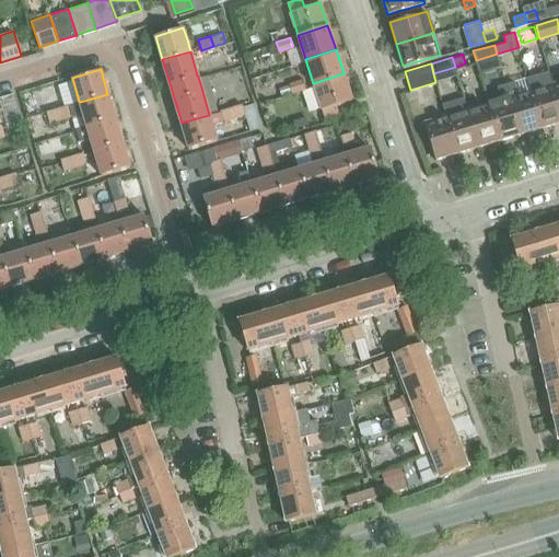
[(558,120),(558,105),(552,82),(548,70),(527,77),(542,126),(558,120)]
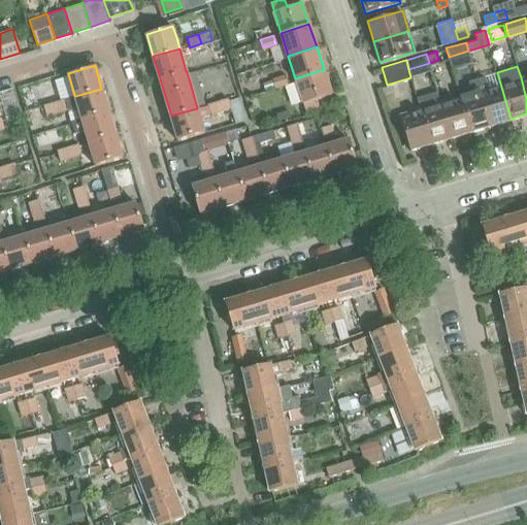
[(324,69),(295,78),(305,109),(319,105),(316,97),(331,92),(324,69)]
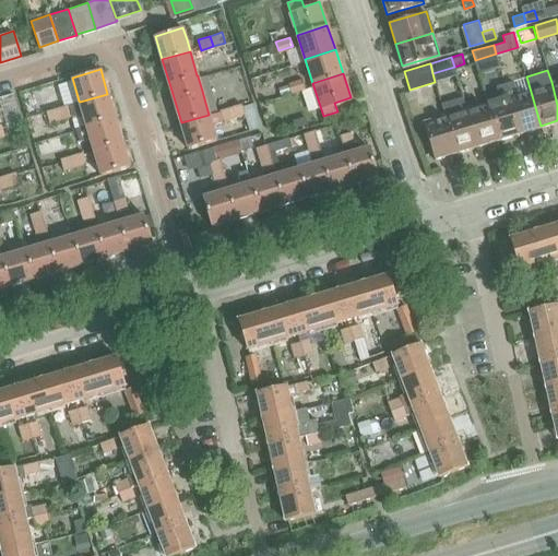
[(541,126),(526,77),(505,83),(520,132),(541,126)]
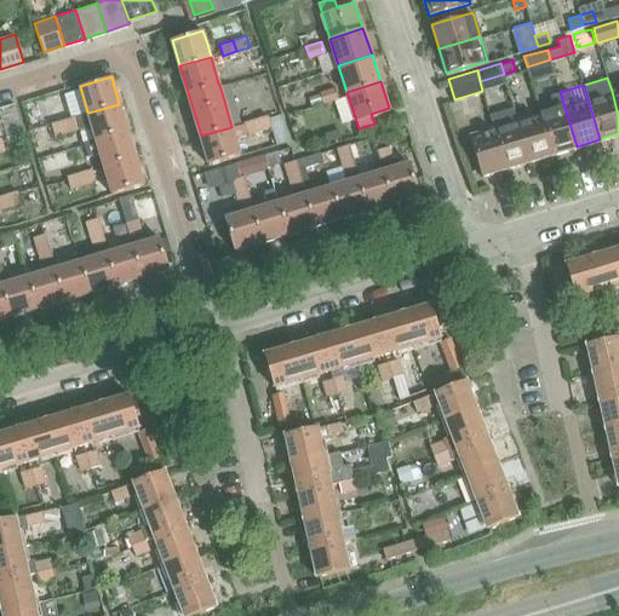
[(334,87),(320,91),(321,95),(324,101),(337,96),(334,87)]
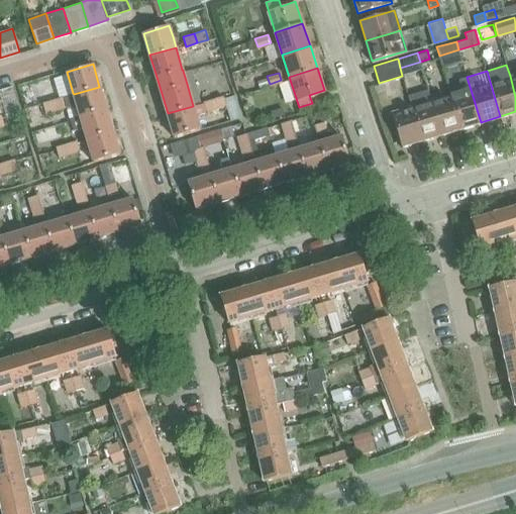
[(266,77),(258,80),(260,87),(268,84),(266,77)]
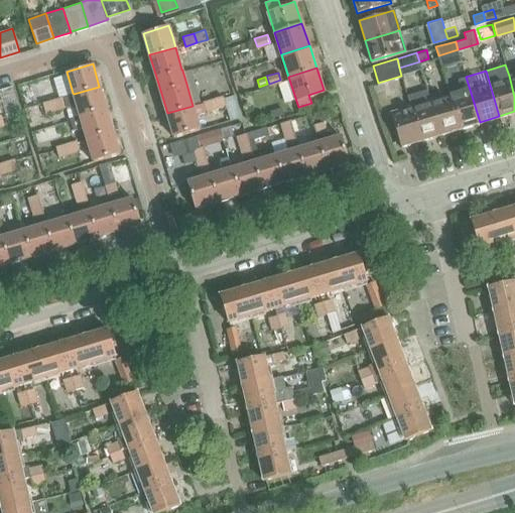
[(480,122),(466,77),(458,79),(461,90),(449,93),(460,127),(480,122)]
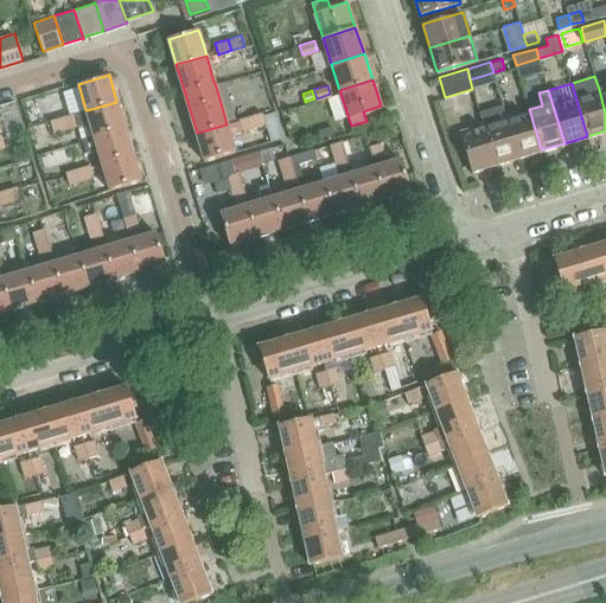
[(87,110),(85,109),(75,113),(74,111),(62,115),(65,127),(77,123),(78,124),(89,121),(94,135),(125,127),(116,102),(87,110)]
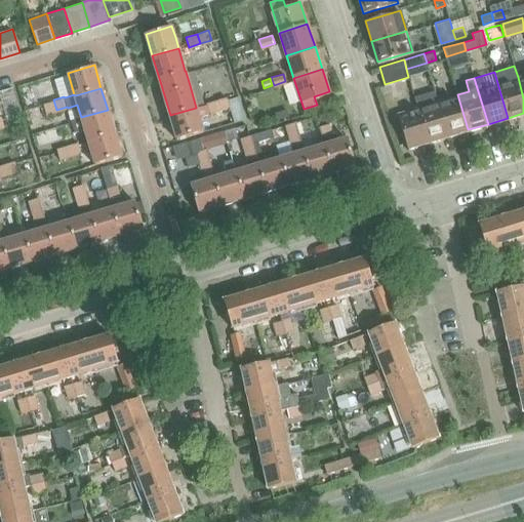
[(414,96),(417,107),(428,142),(448,135),(438,101),(435,90),(414,96)]
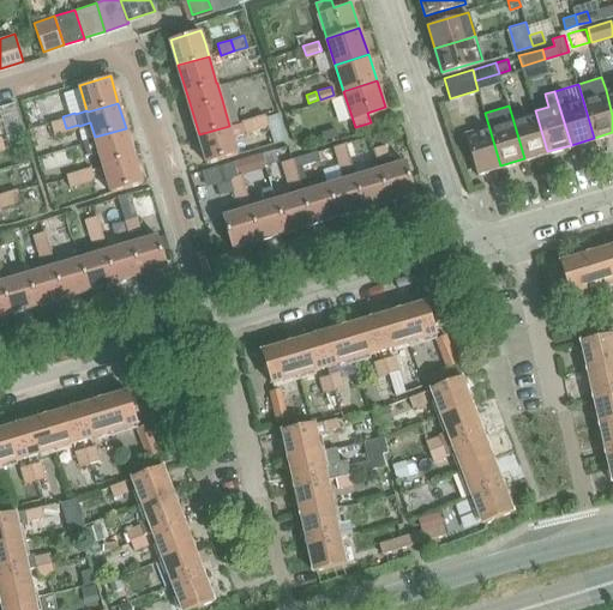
[(512,118),(524,158),(547,151),(535,110),(512,118)]
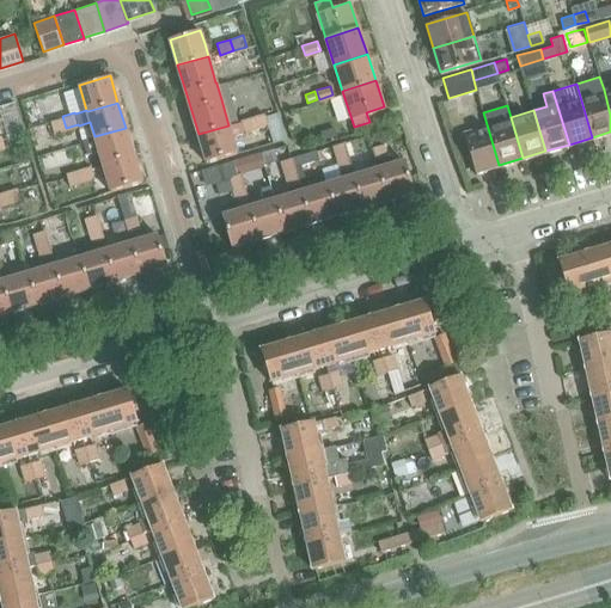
[(277,111),(266,116),(273,141),(285,137),(277,111)]
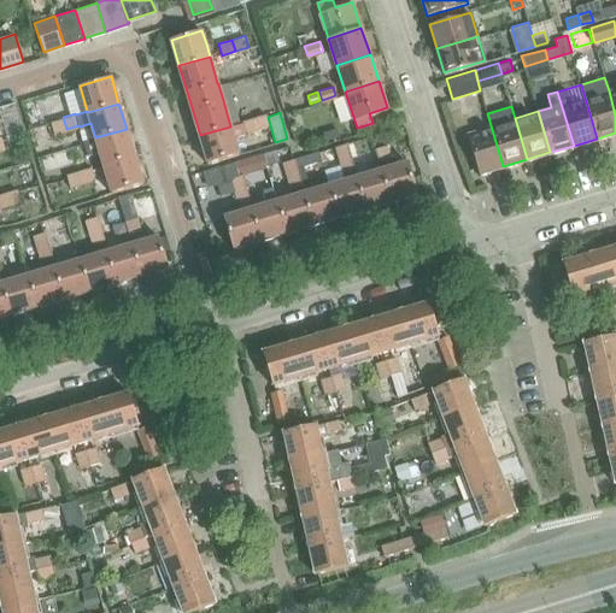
[(265,113),(253,117),(257,128),(269,124),(265,113)]
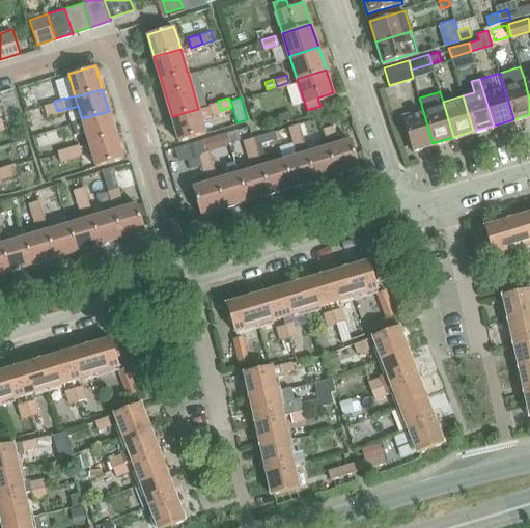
[(57,111),(54,101),(44,104),(47,114),(57,111)]
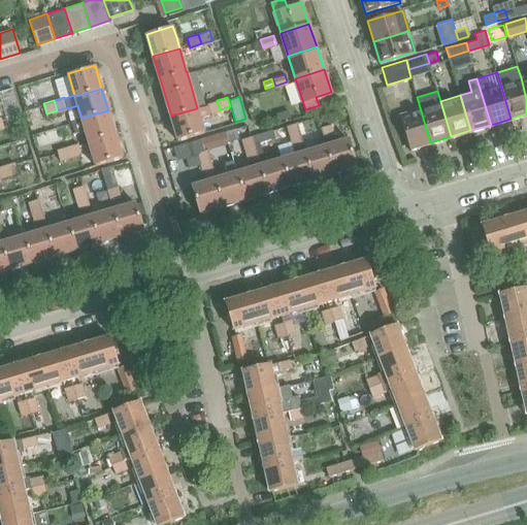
[(197,108),(171,116),(177,139),(204,131),(204,130),(200,116),(220,109),(217,100),(206,103),(207,105),(197,108)]
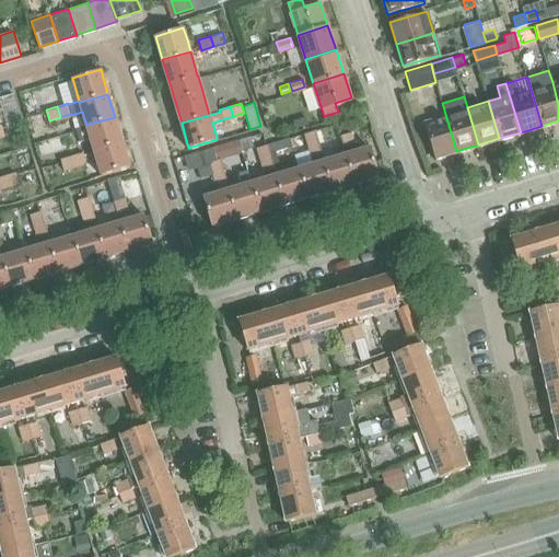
[(456,151),(445,114),(423,120),(434,158),(456,151)]
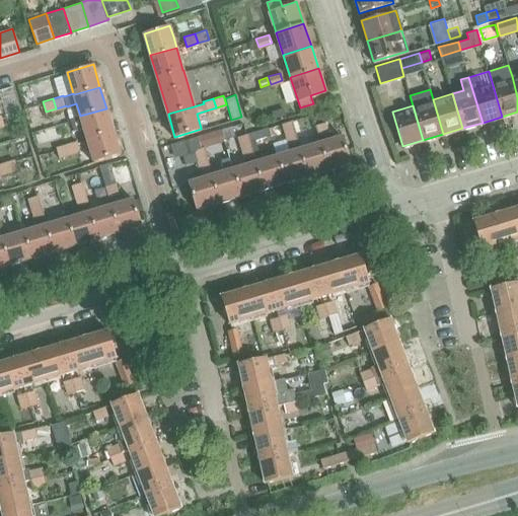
[(283,107),(272,111),(274,118),(285,114),(283,107)]
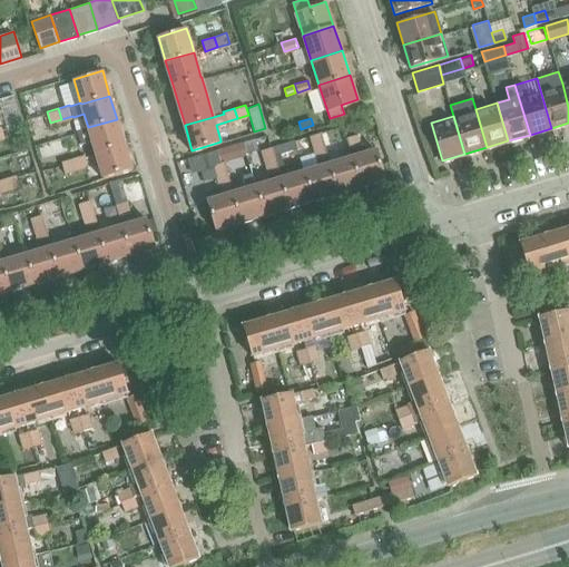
[(91,139),(96,152),(124,143),(117,119),(88,127),(77,130),(80,142),(91,139)]
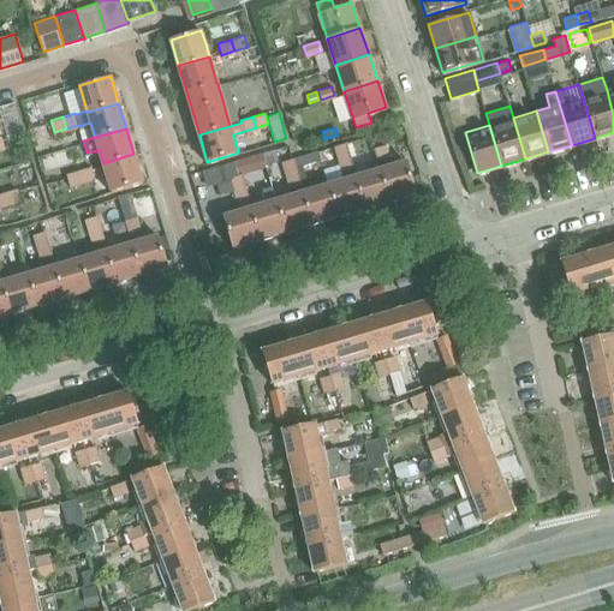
[(43,155),(76,143),(72,131),(40,143),(43,155)]
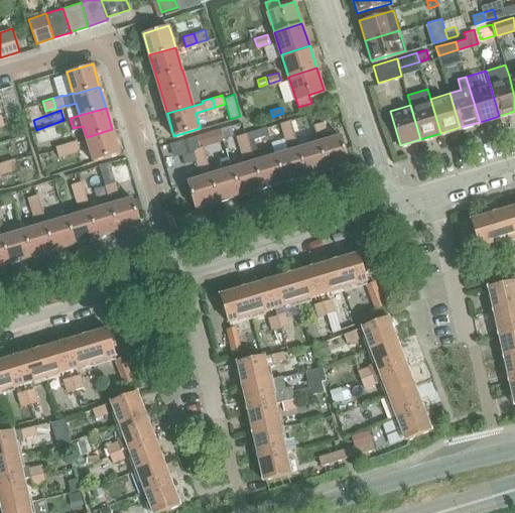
[(283,132),(293,129),(290,118),(280,121),(283,132)]
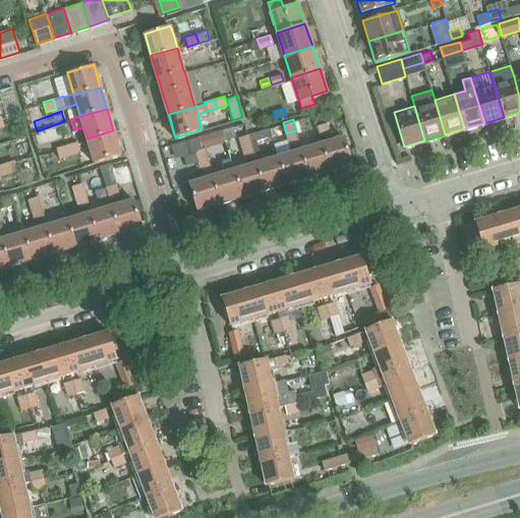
[(320,134),(330,131),(327,122),(316,125),(320,134)]
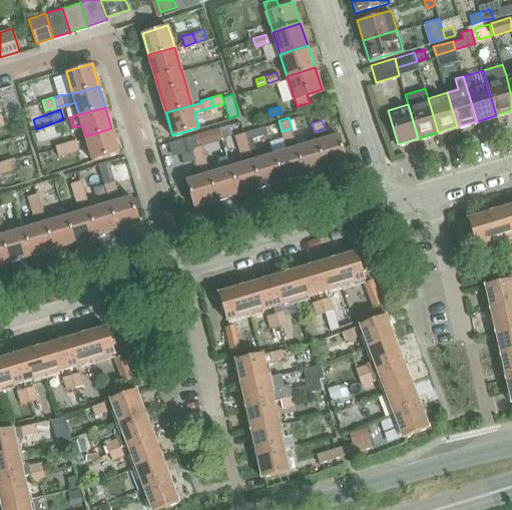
[(264,125),(245,130),(247,139),(252,137),(267,133),(264,125)]
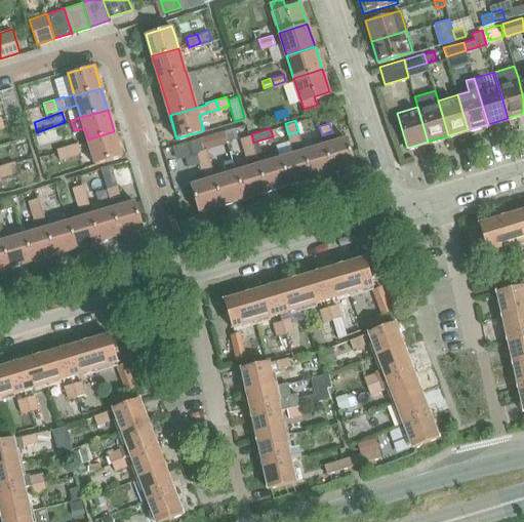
[(223,129),(201,135),(204,148),(226,141),(223,130),(223,129)]
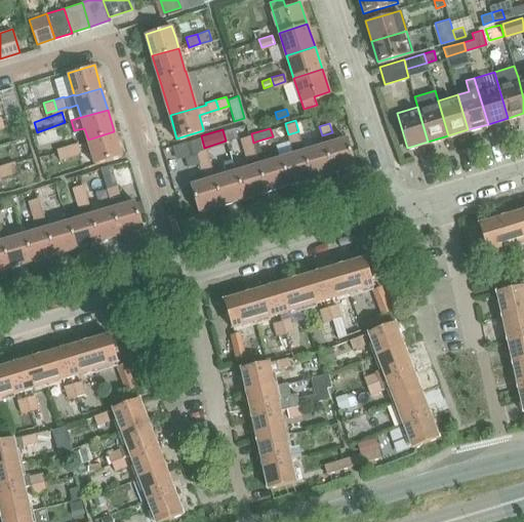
[(88,139),(94,163),(121,155),(114,131),(88,139)]
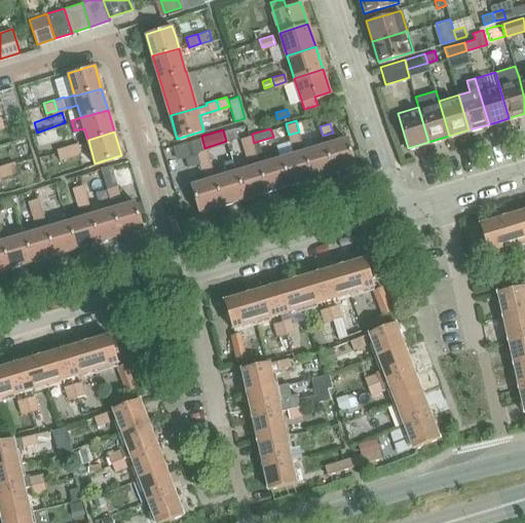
[(299,132),(289,135),(292,145),(302,142),(299,132)]
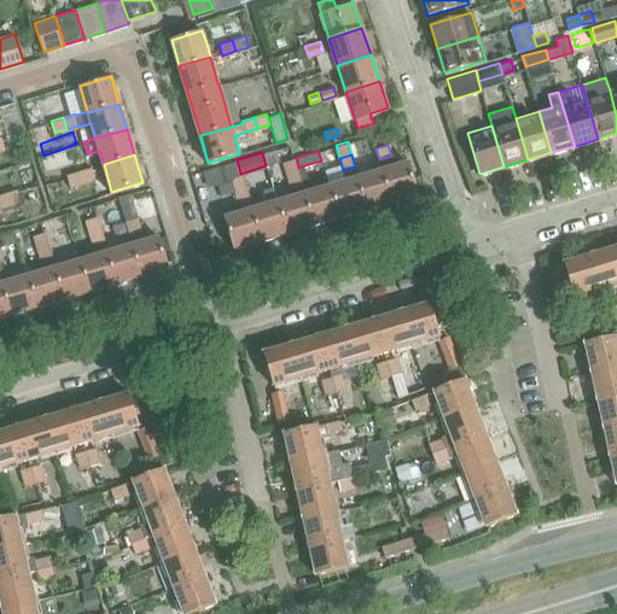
[(284,161),(287,174),(300,170),(298,168),(296,157),(294,158),(284,161)]
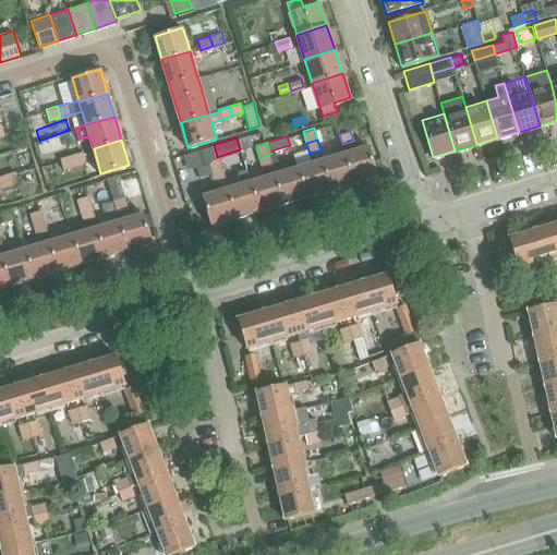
[(335,156),(321,160),(329,189),(353,181),(344,153),(342,144),(331,147),(335,156)]
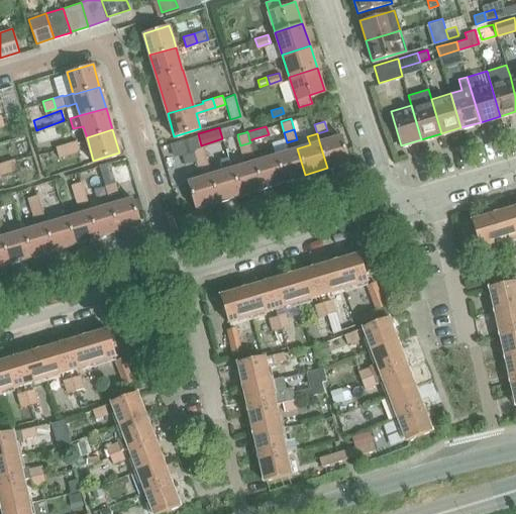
[(319,141),(327,168),(349,161),(341,134),(319,141)]
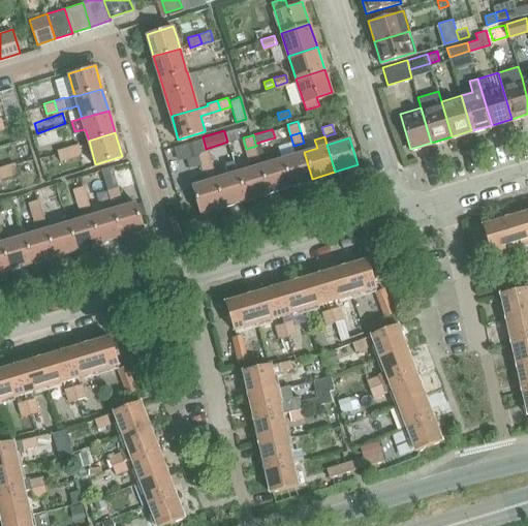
[(81,152),(79,144),(78,142),(67,145),(70,155),(81,152)]
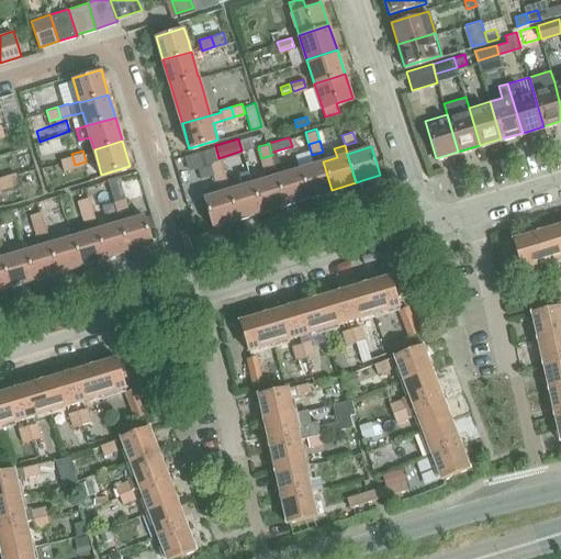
[(75,165),(71,154),(60,158),(64,169),(75,165)]
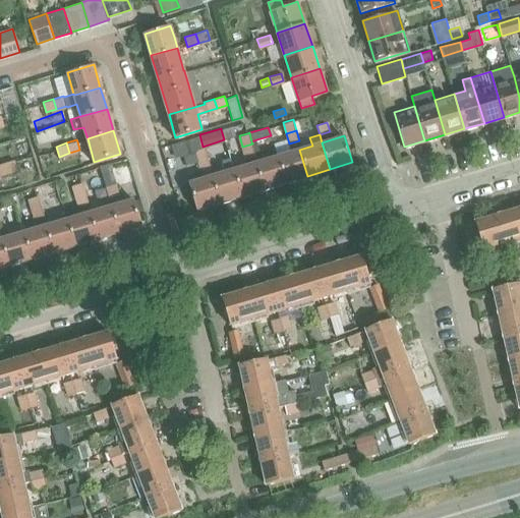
[(252,144),(242,147),(245,157),(253,154),(255,154),(255,153),(252,144)]
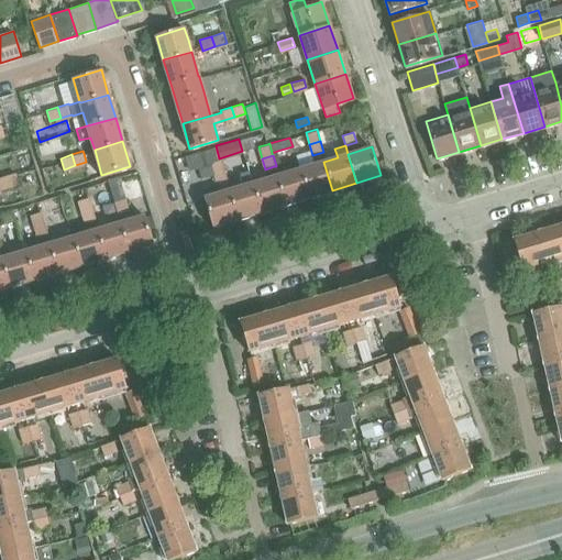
[(224,169),(221,157),(210,161),(215,173),(224,169)]
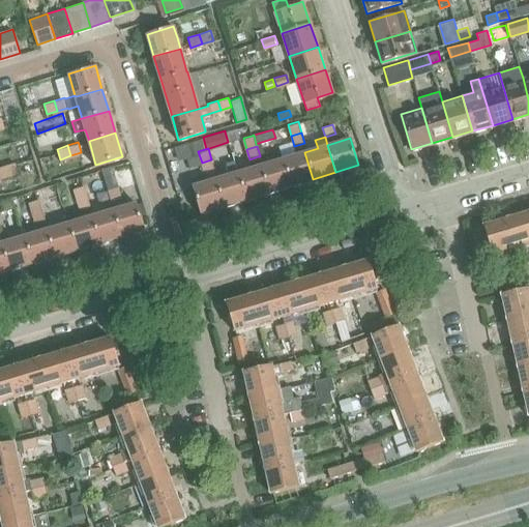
[(283,158),(291,185),(313,179),(304,152),(283,158)]
